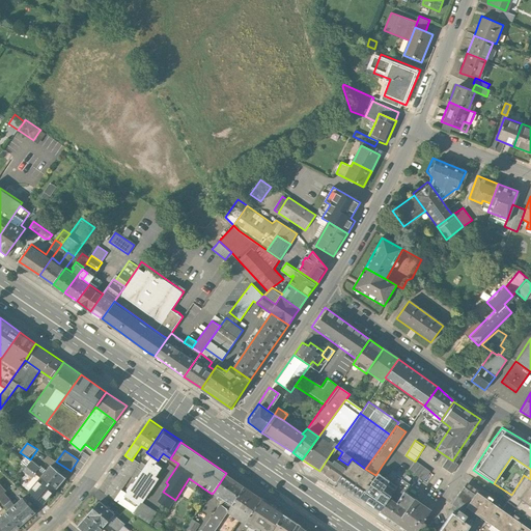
[(452,460),(448,457),(442,467),(450,473),(457,464),(452,460)]
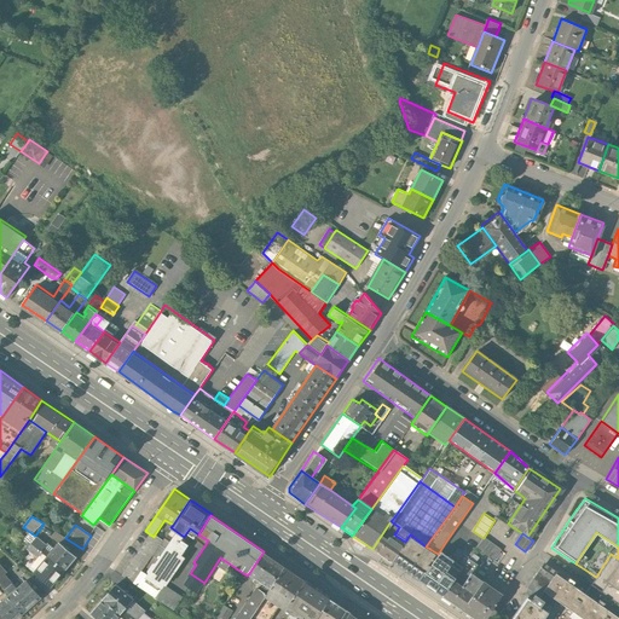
[(154,537),(150,534),(121,576),(133,584),(142,572),(152,556),(162,541),(163,539),(155,534),(154,537)]
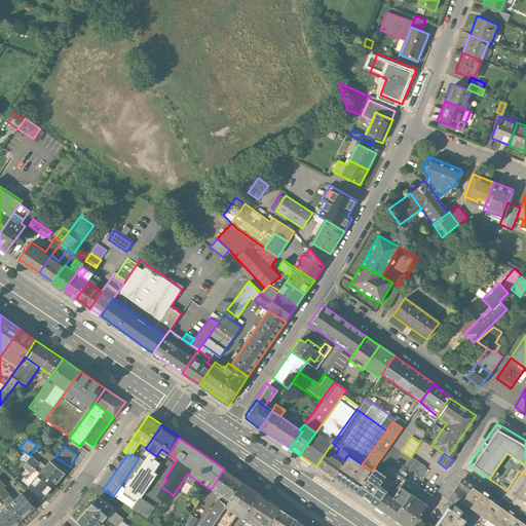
[(324,455),(316,466),(332,477),(344,460),(335,454),(329,456),(328,458),(324,455)]
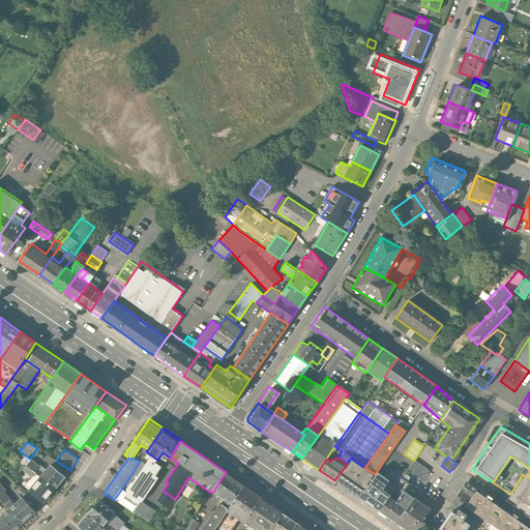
[(334,480),(358,497),(375,474),(364,468),(351,458),(347,464),(334,480)]
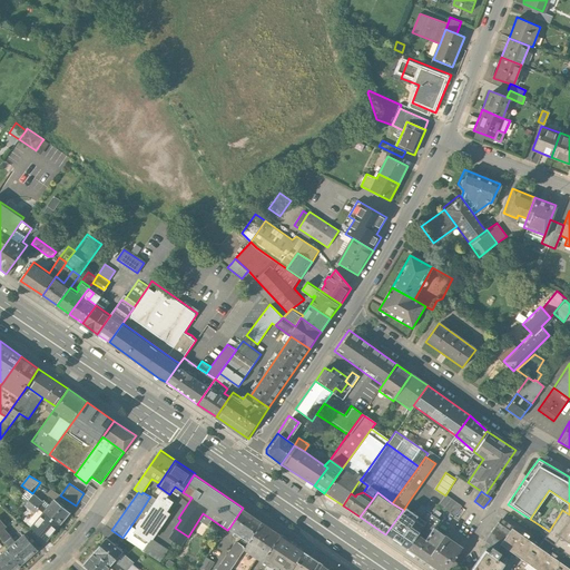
[(29,499),(43,512),(49,505),(33,493),(29,499)]
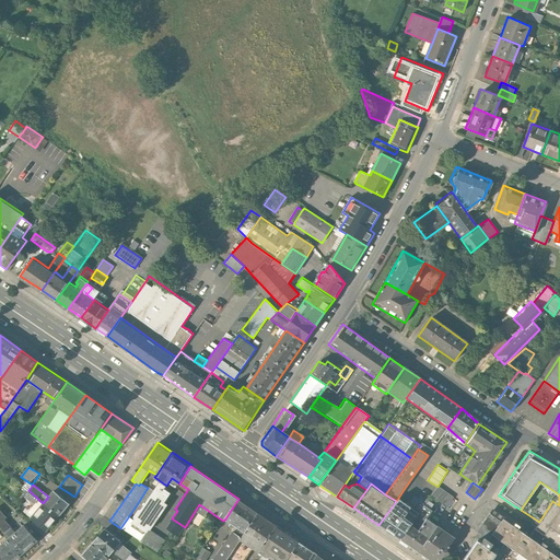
[(438,486),(430,496),(445,508),(453,498),(438,486)]
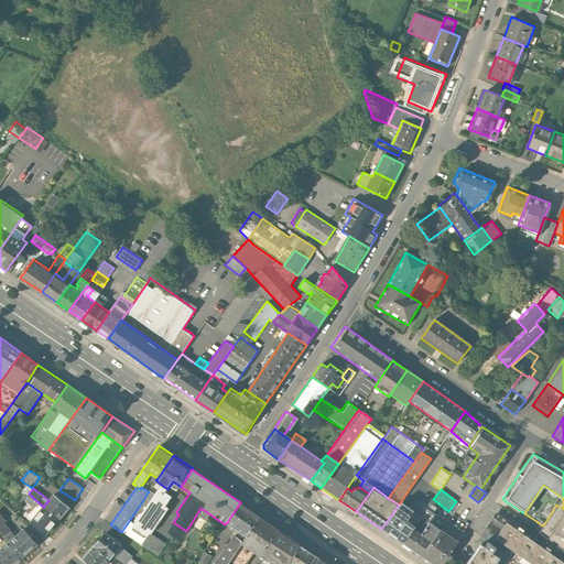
[(154,497),(148,492),(139,507),(145,511),(154,497)]
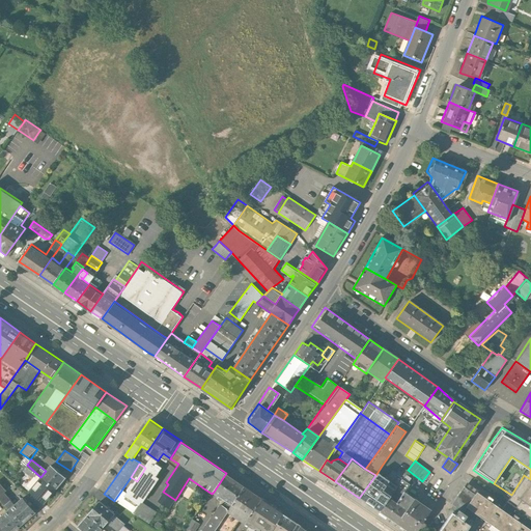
[(40,477),(27,465),(22,470),(33,479),(35,477),(38,479),(40,477)]
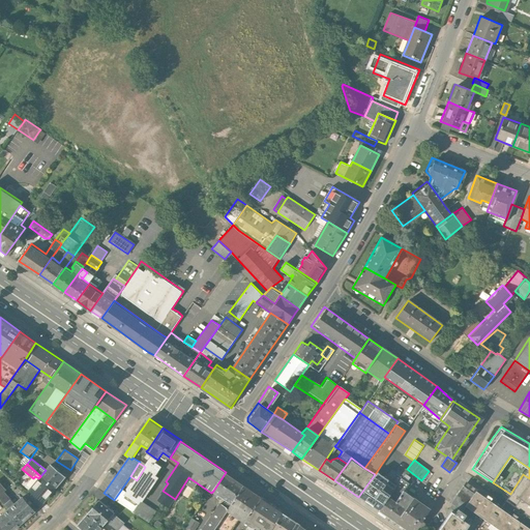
[(46,470),(40,476),(55,489),(65,476),(51,464),(46,470)]
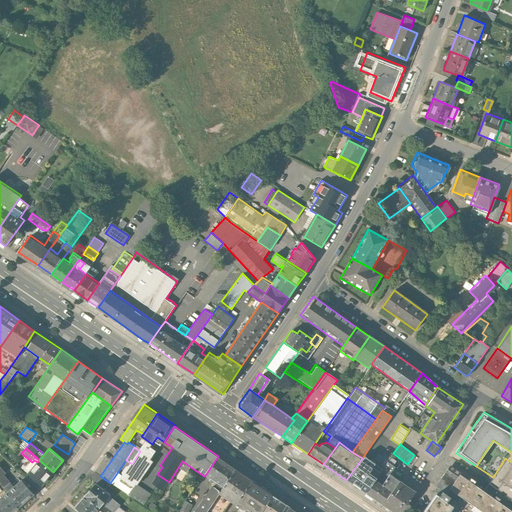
[(368,449),(363,457),(367,460),(373,452),(368,449)]
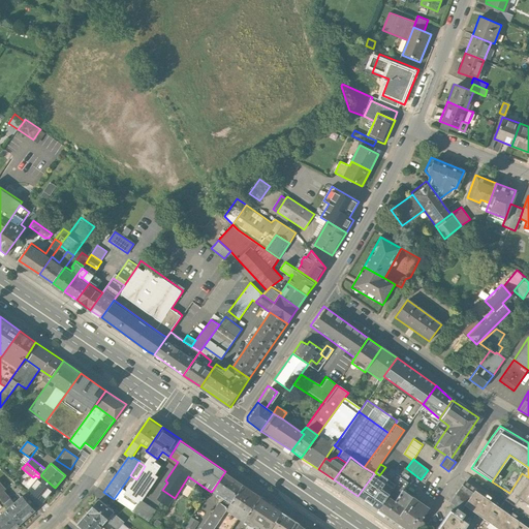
[(214,528),(216,528),(228,509),(246,484),(226,470),(225,471),(213,490),(219,494),(216,497),(221,500),(223,497),(227,499),(224,504),(221,502),(219,502),(200,528),(214,528)]
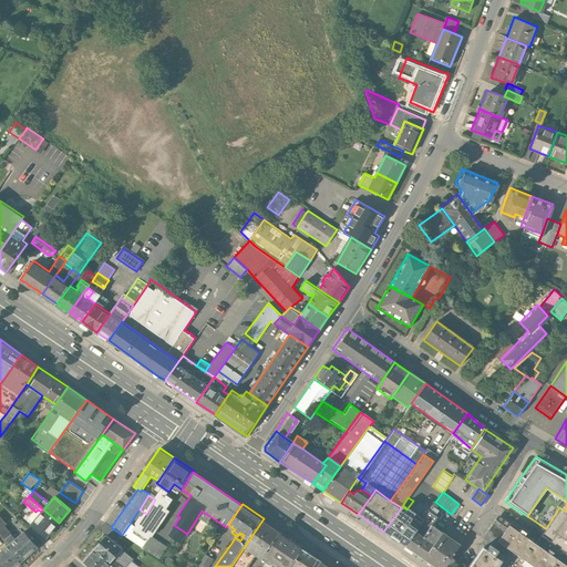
[(401,507),(383,532),(404,547),(429,512),(422,507),(416,516),(406,509),(402,506),(401,507)]
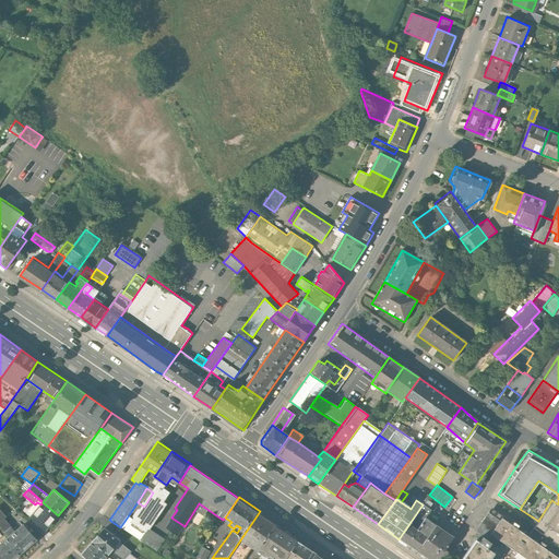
[(558,504),(551,500),(538,521),(533,527),(558,545),(558,504)]
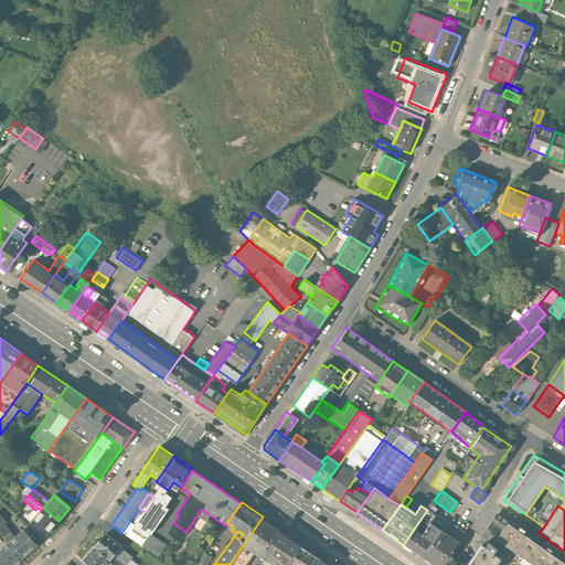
[(41,510),(31,522),(46,535),(59,521),(43,508),(41,510)]
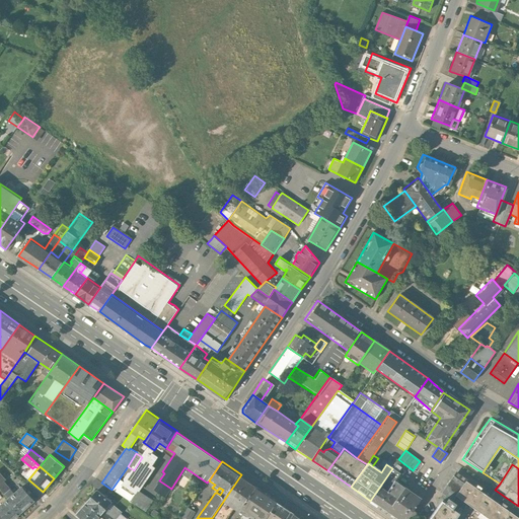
[(13,473),(8,467),(5,470),(10,476),(13,473)]
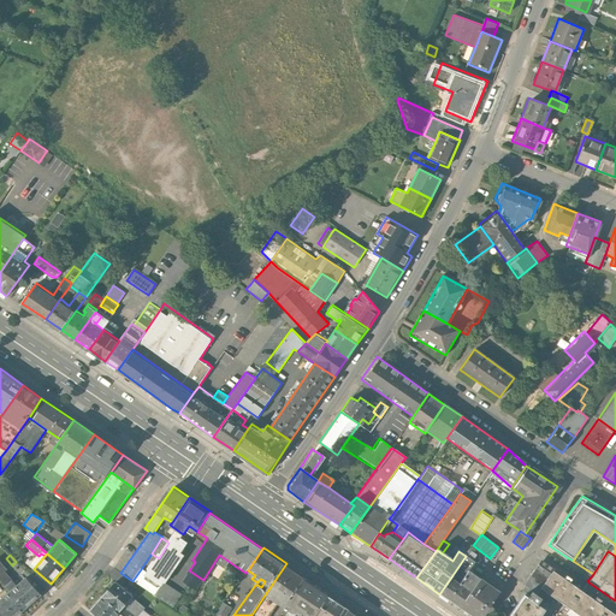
[(466,556),(439,594),(471,615),(479,615),(497,591),(468,572),(474,562),(466,556)]
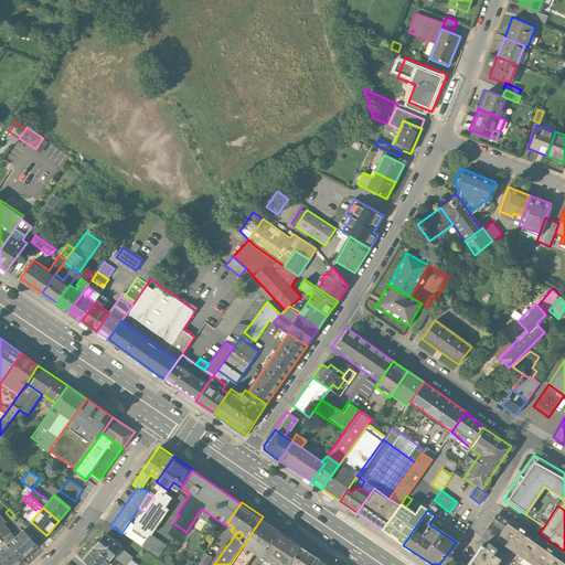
[(505,546),(521,558),(533,542),(522,534),(524,532),(516,526),(515,529),(509,524),(510,523),(496,512),(479,535),(490,544),(499,550),(502,552),(505,546)]
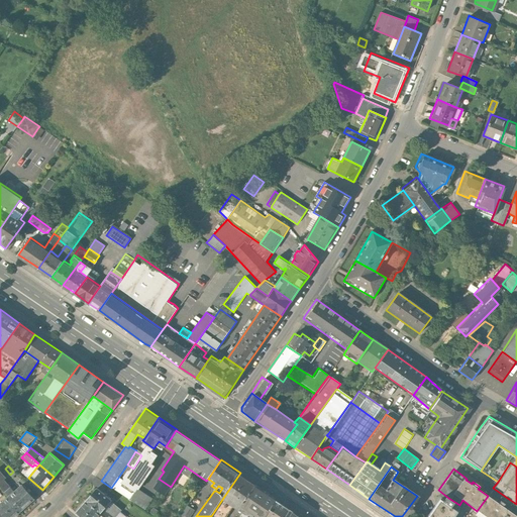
[(0,487),(8,497),(15,491),(5,480),(6,478),(0,471),(0,487)]
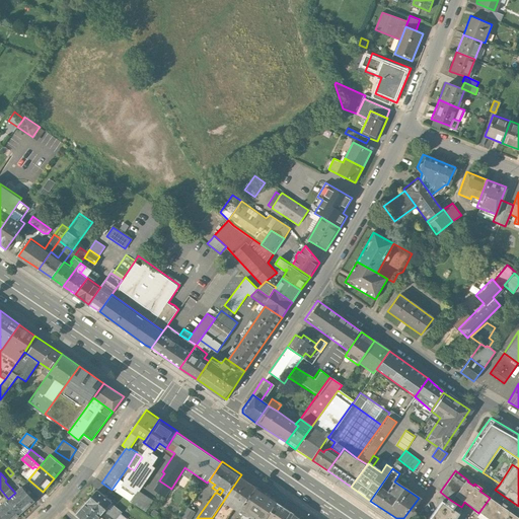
[(241,512),(258,486),(241,474),(224,500),(235,508),(241,512)]
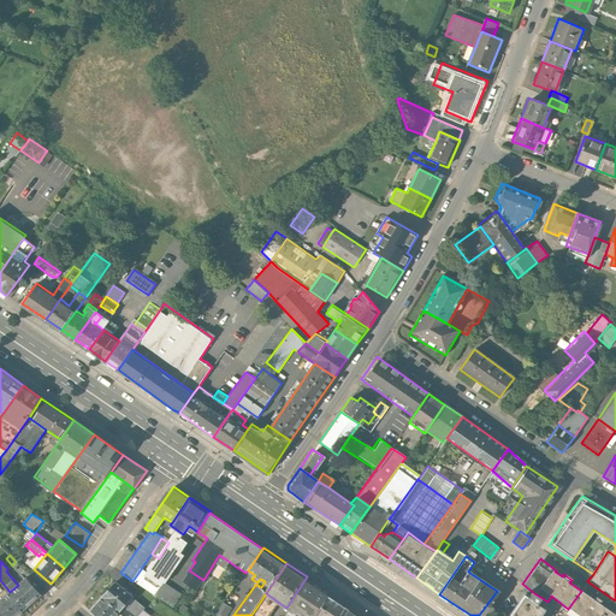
[(163,582),(141,569),(132,581),(154,596),(163,582)]
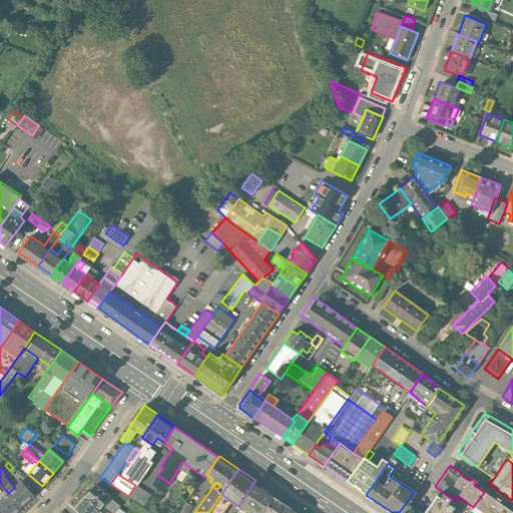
[(155,485),(142,476),(135,485),(149,494),(155,485)]
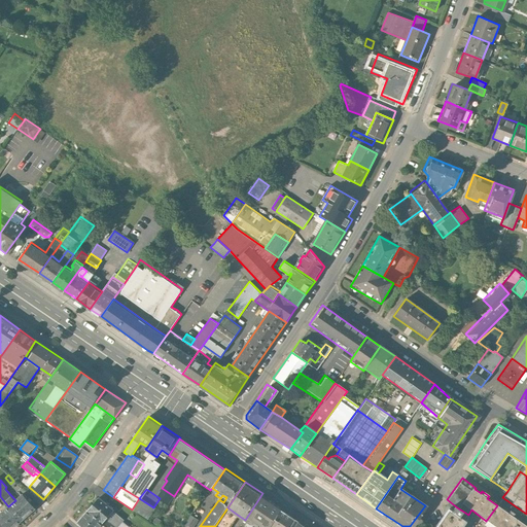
[(15,500),(8,506),(22,521),(36,508),(23,493),(15,500)]
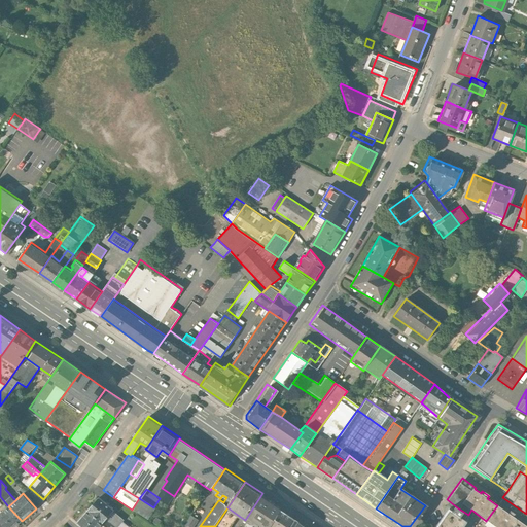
[(271,526),(284,508),(262,493),(245,520),(248,522),(244,526),(271,526)]
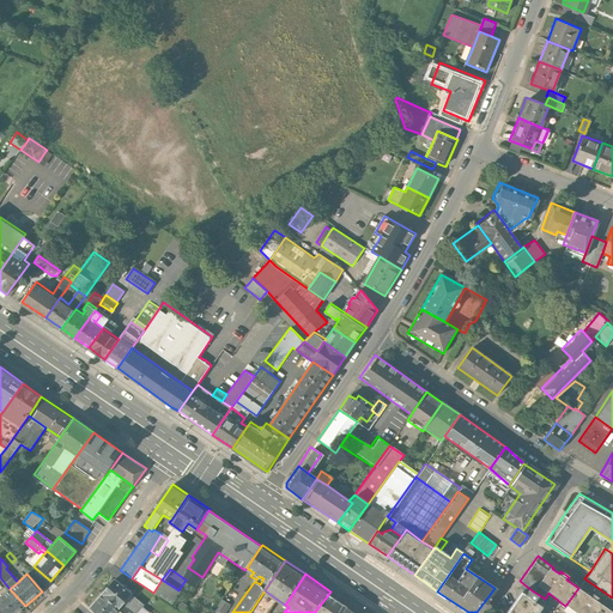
[(101,594),(123,612),(137,612),(138,612),(128,605),(126,605),(123,604),(133,592),(115,577),(101,594)]
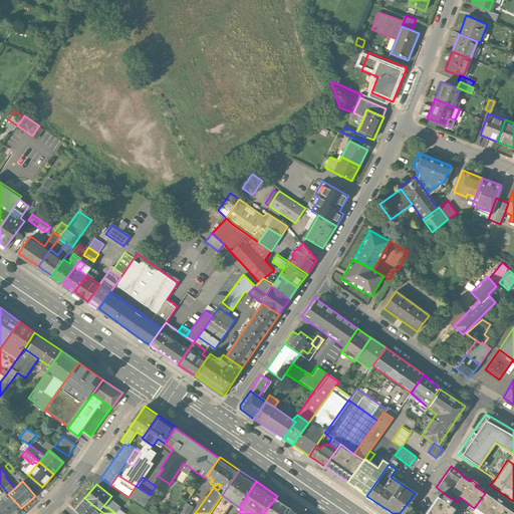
[(513,513),(513,501),(490,485),(485,493),(474,508),(483,513),(513,513)]
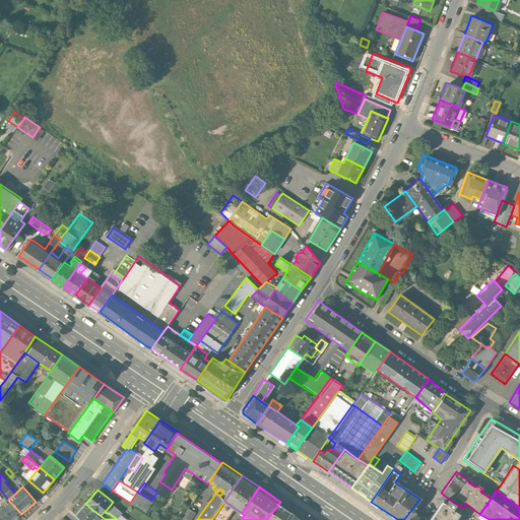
[(8,500),(0,506),(0,517),(2,519),(13,519),(21,514),(8,500)]
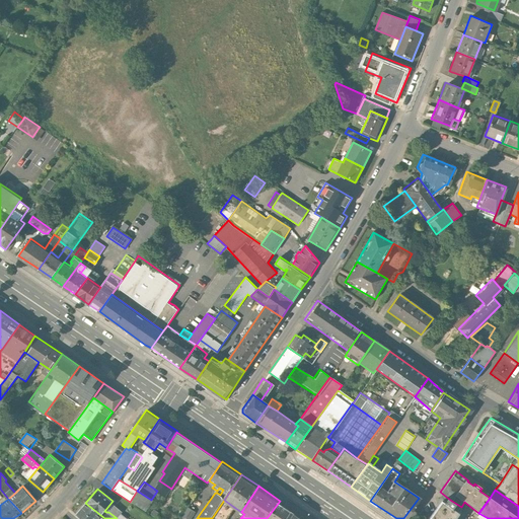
[(226,518),(235,508),(224,500),(212,518),(226,518)]
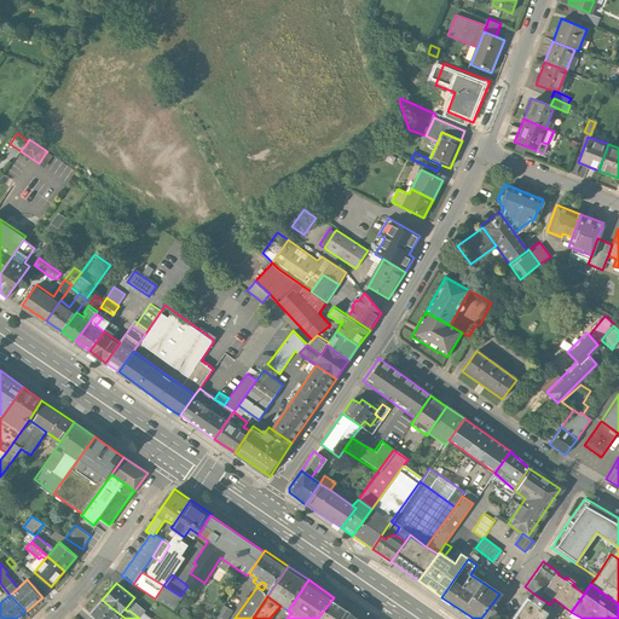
[(530,600),(515,618),(545,618),(549,614),(542,608),(547,602),(537,596),(533,602),(530,600)]
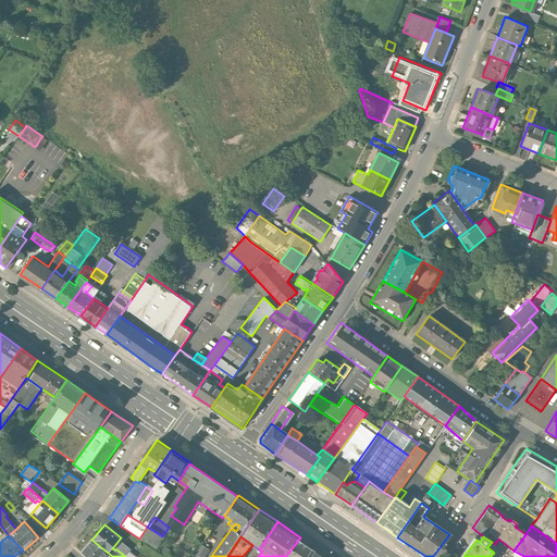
[(308,556),(316,547),(300,537),(286,556),(308,556)]
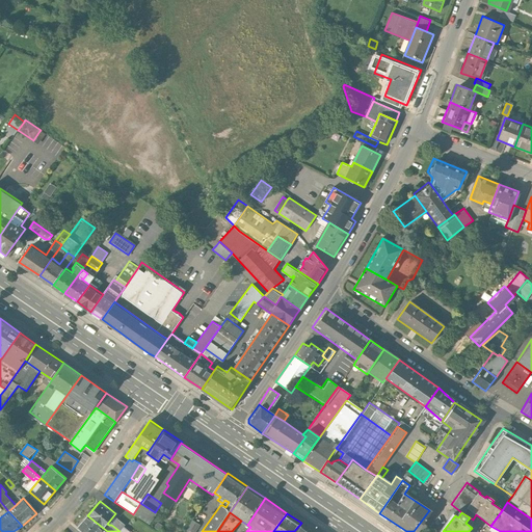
[(107,531),(87,515),(78,527),(84,531),(107,531)]
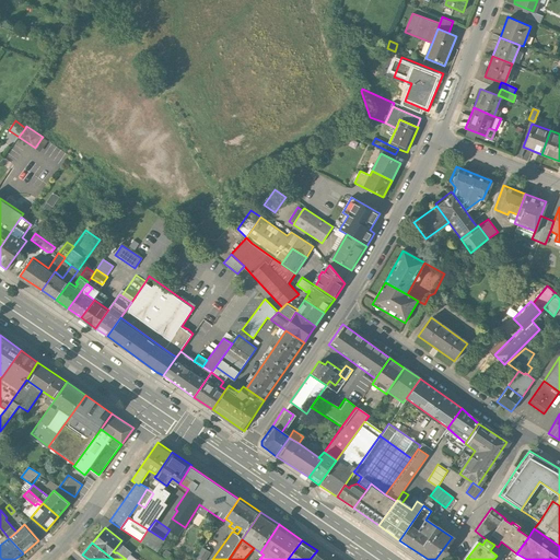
[(206,559),(211,552),(202,547),(194,559),(206,559)]
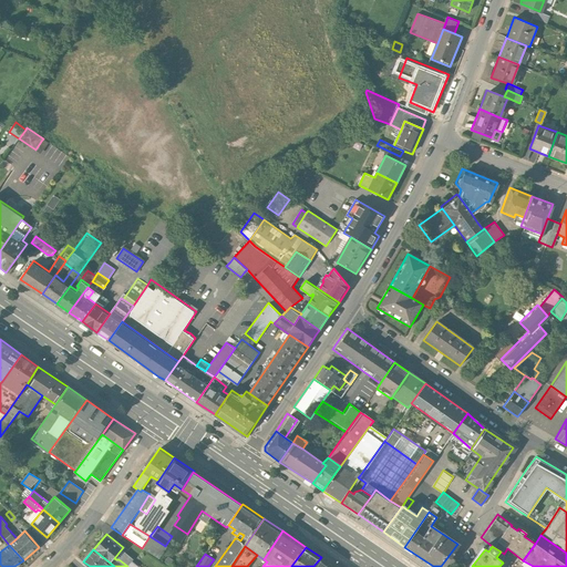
[(333,566),(334,566),(321,557),(313,566),(333,566)]
